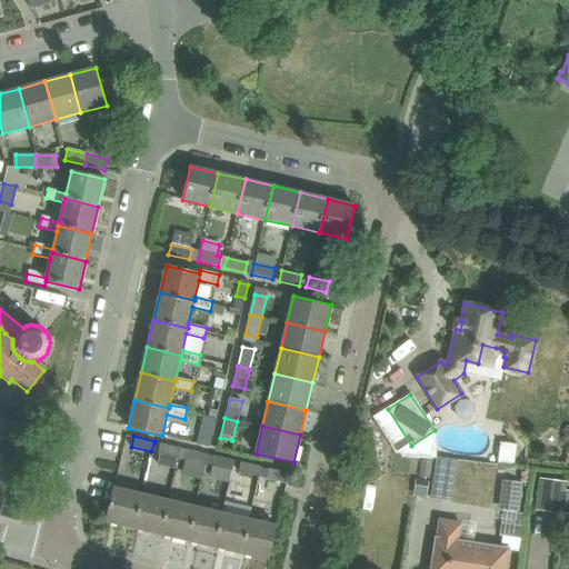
[(211,439),(199,436),(197,445),(210,447),(211,439)]
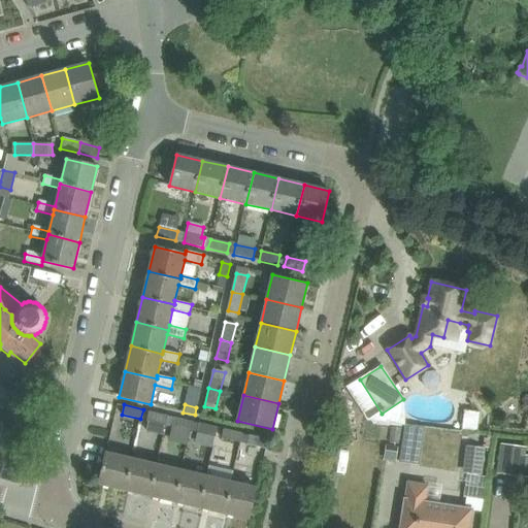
[(167,416),(150,410),(147,421),(165,425),(167,416)]
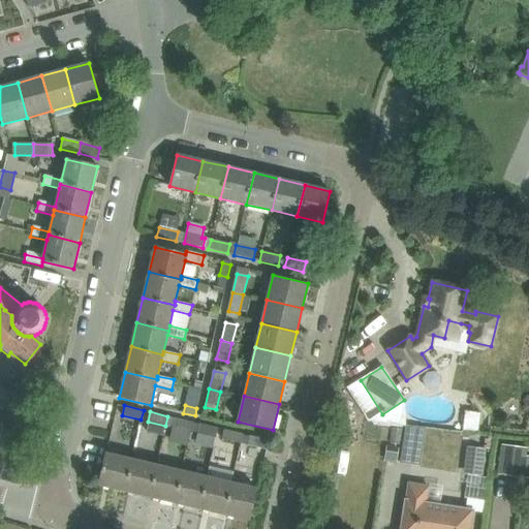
[(172,428),(178,429),(190,432),(193,423),(175,417),(172,428)]
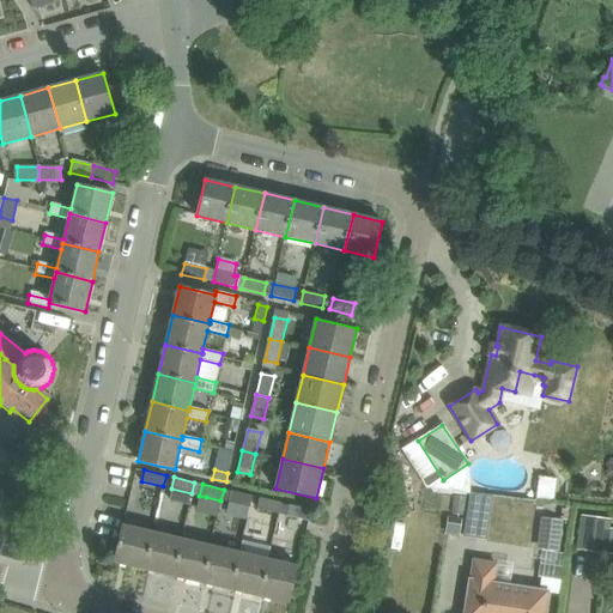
[(253,497),(232,491),(229,503),(250,508),(253,497)]
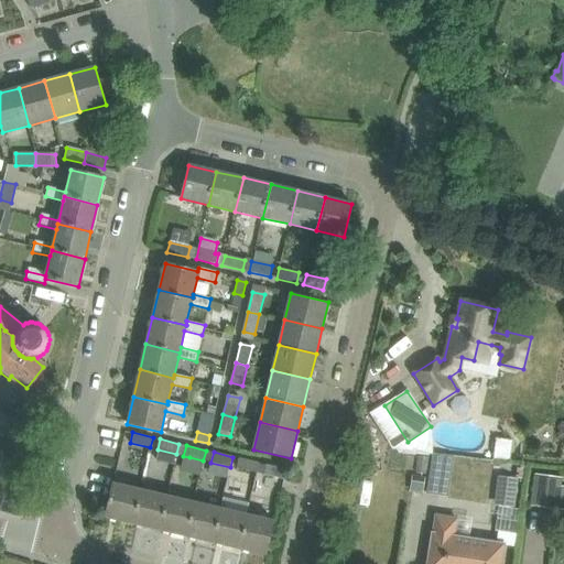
[(237,468),(258,474),(260,463),(239,458),(237,468)]
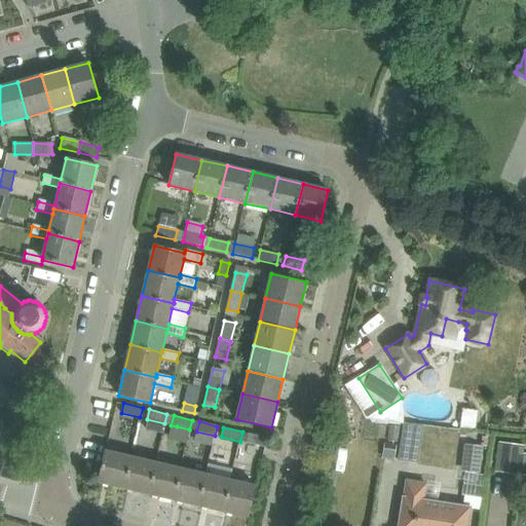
[(249,434),(247,443),(265,447),(267,438),(249,434)]
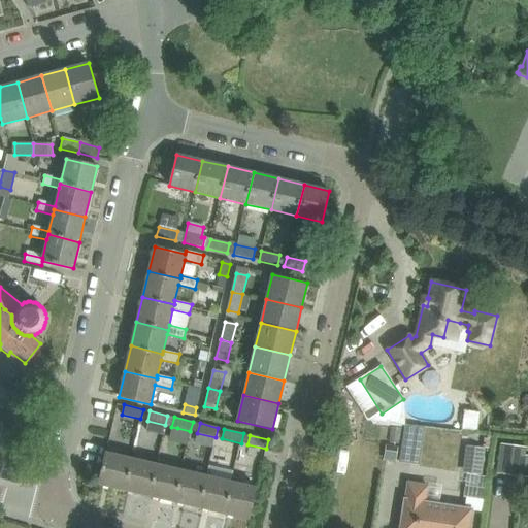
[(497,473),(522,476),(527,476),(527,455),(525,455),(525,448),(501,444),(497,473)]
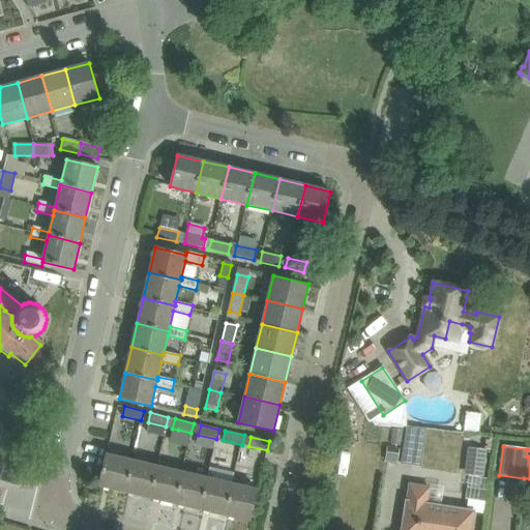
[(464,477),(483,479),(488,450),(468,448),(464,477)]
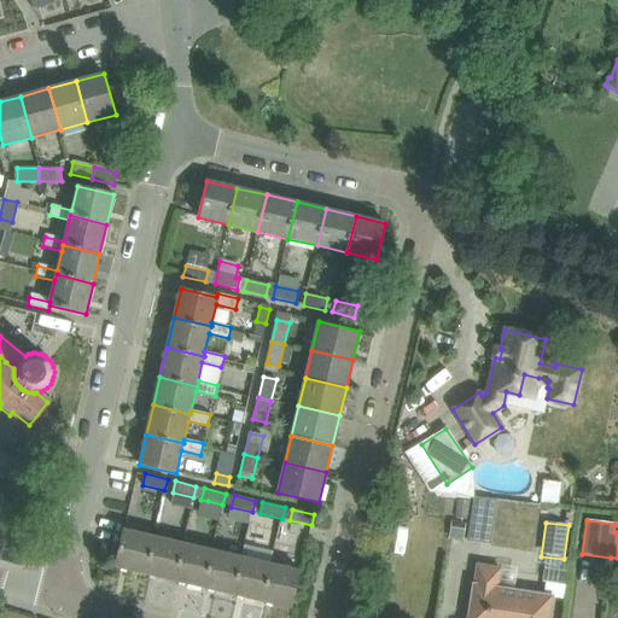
[(453,526),(450,538),(462,541),(464,528),(453,526)]
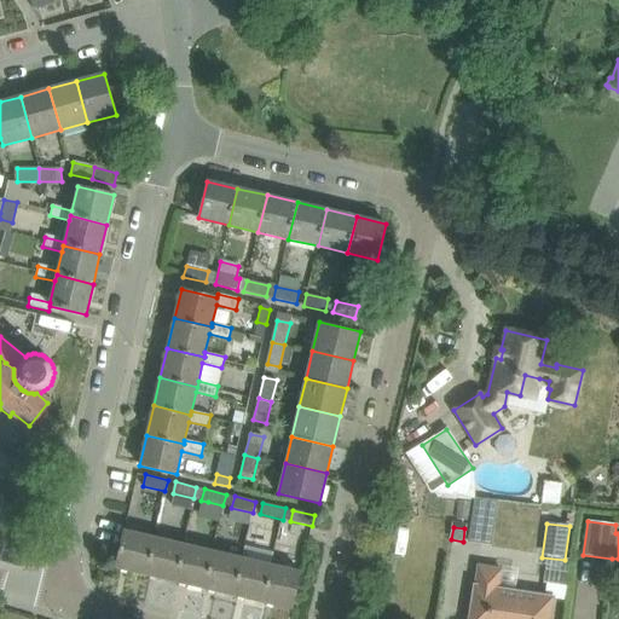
[(115,568),(145,574),(154,538),(123,531),(115,568)]
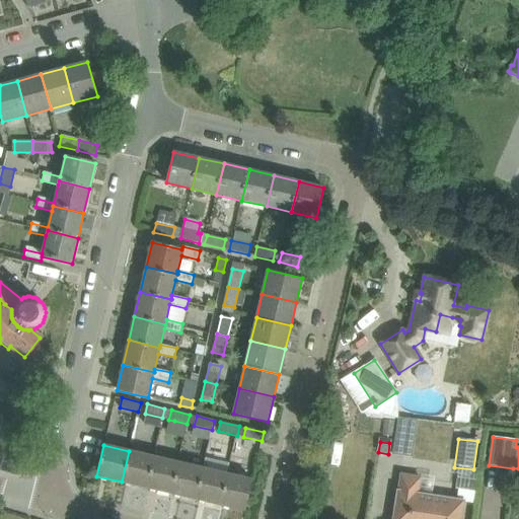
[(122,482),(144,488),(151,456),(129,451),(122,482)]
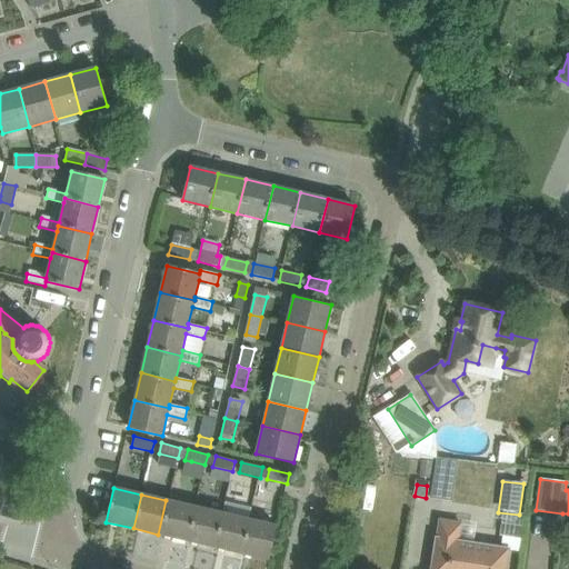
[(158,535),(185,540),(193,507),(166,500),(158,535)]
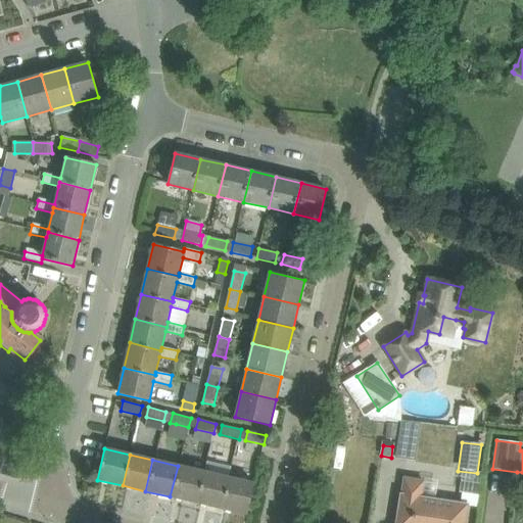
[(170,496),(195,503),(203,471),(178,466),(170,496)]
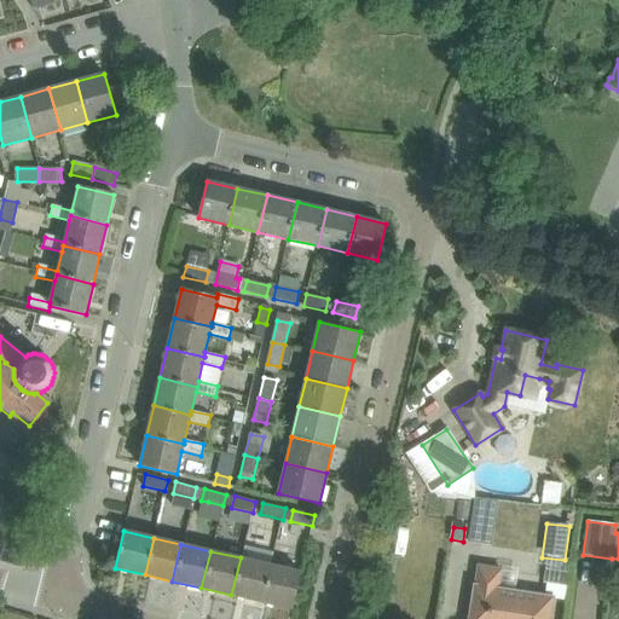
[(231,595),(261,602),(270,565),(241,557),(231,595)]
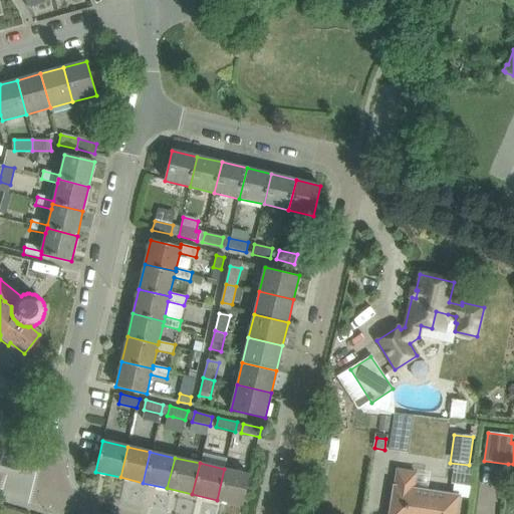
[(224,469),(217,500),(242,506),(249,475),(224,469)]
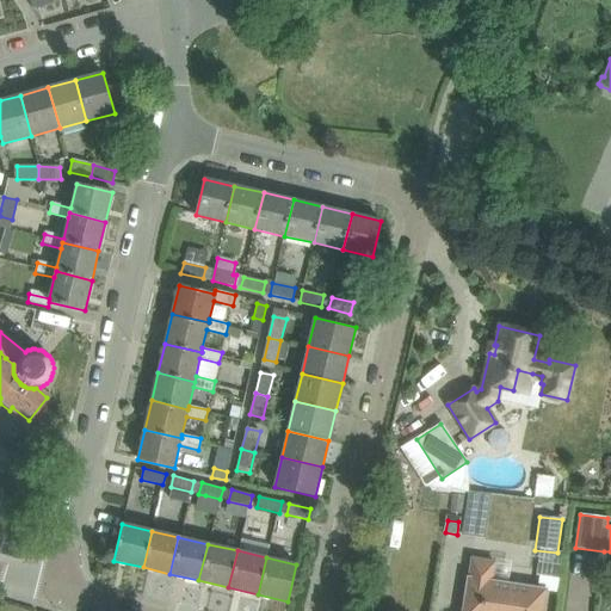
[(541,610),(544,591),(491,582),(494,562),(473,559),(463,610),(541,610)]
